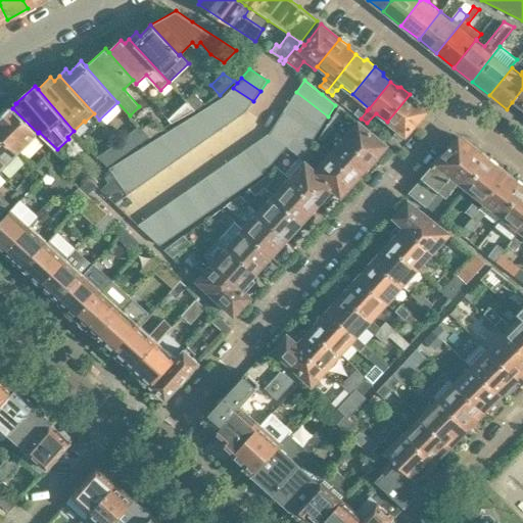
[(253,101),(233,88),(225,97),(246,111),(253,101)]
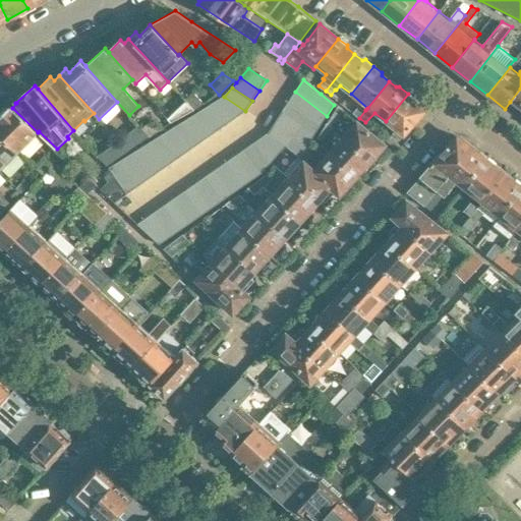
[(520,89),(510,102),(520,110),(520,89)]
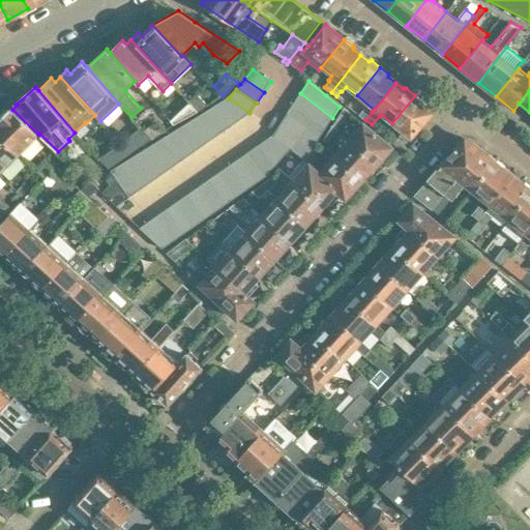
[(197,93),(188,100),(198,111),(208,106),(197,93)]
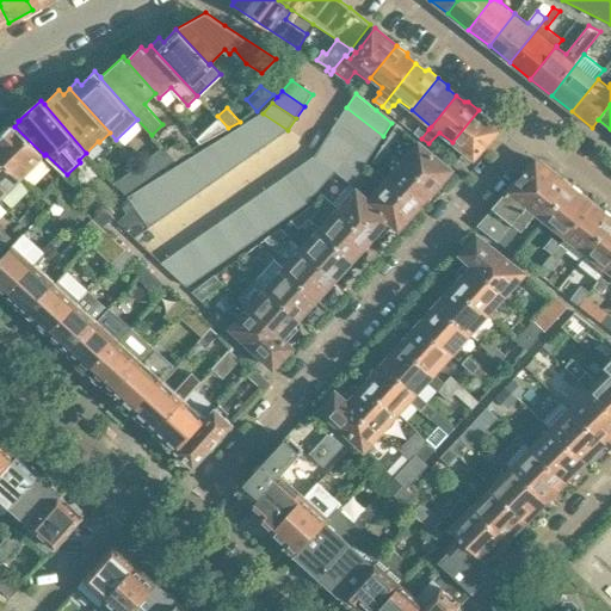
[(383,136),(346,107),(338,119),(375,148),(383,136)]
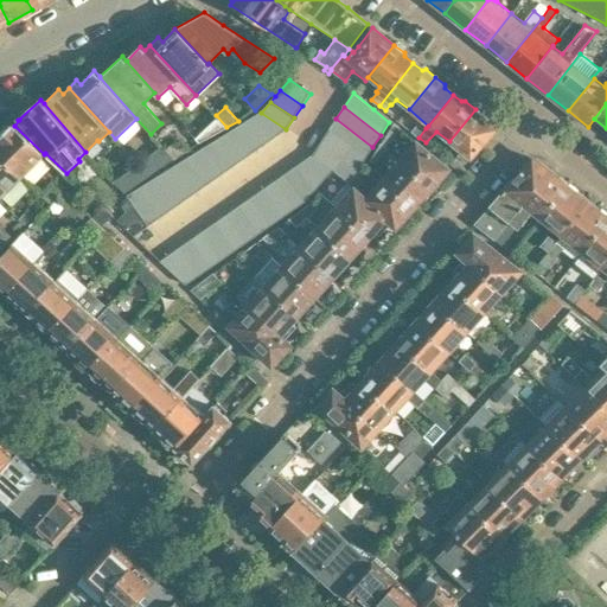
[(494,131),(494,128),(485,120),(485,117),(475,109),(449,141),(461,151),(451,164),(458,171),(494,131)]
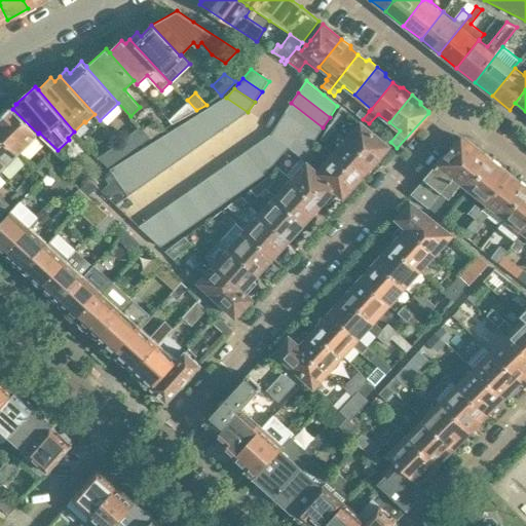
[(196,110),(187,100),(183,96),(162,114),(173,124),(174,123),(189,115),(196,110)]
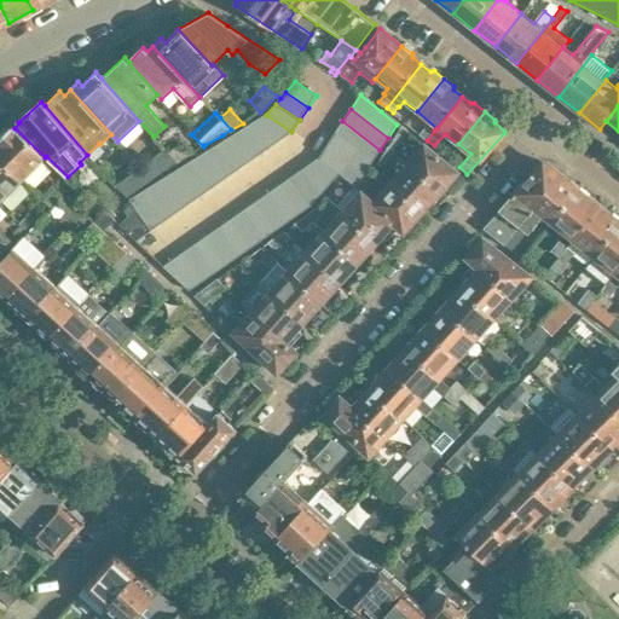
[(266,115),(255,121),(272,146),(291,132),(266,115)]
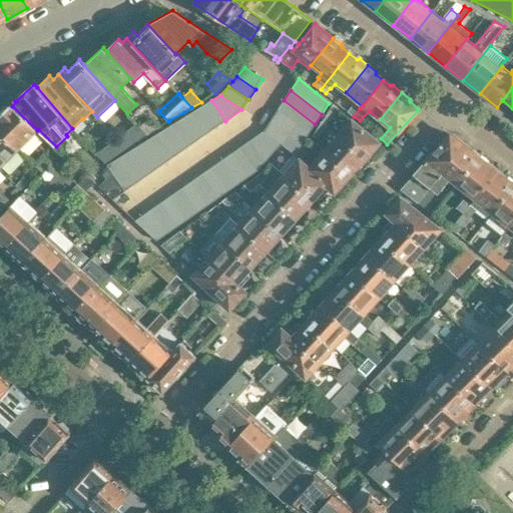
[(225,121),(211,100),(201,107),(215,128),(225,121)]
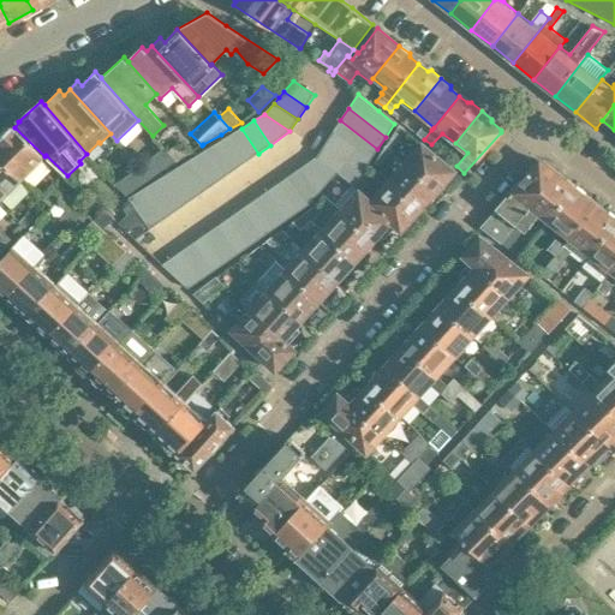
[(377,149),(340,120),(333,133),(369,162),(377,149)]
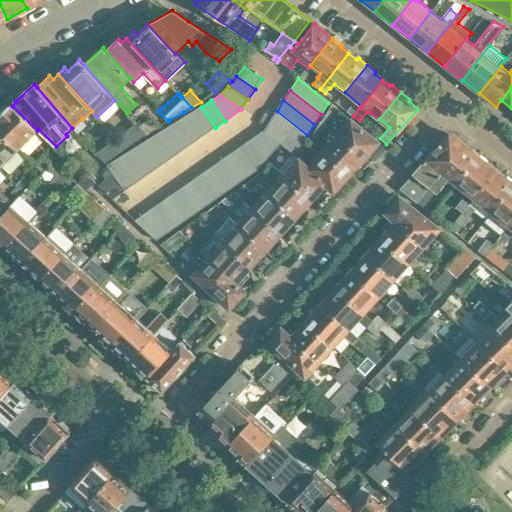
[(325,123),(338,108),(332,104),(322,120),(325,123)]
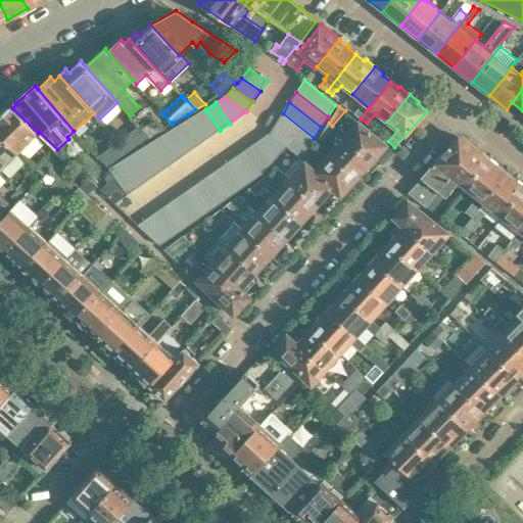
[(361,119),(367,110),(361,106),(354,113),(361,119)]
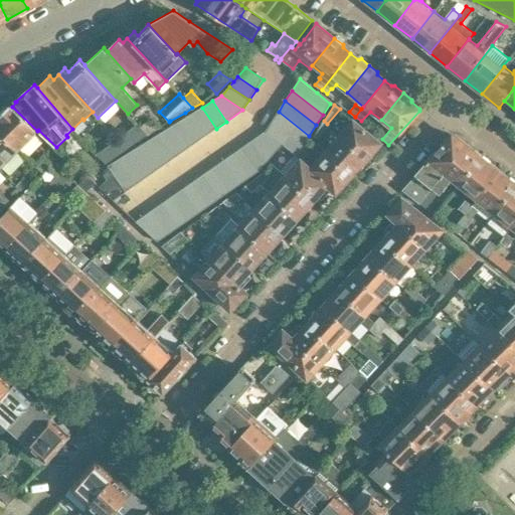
[(37,131),(12,107),(10,106),(8,107),(5,107),(0,112),(0,134),(17,151),(37,131)]
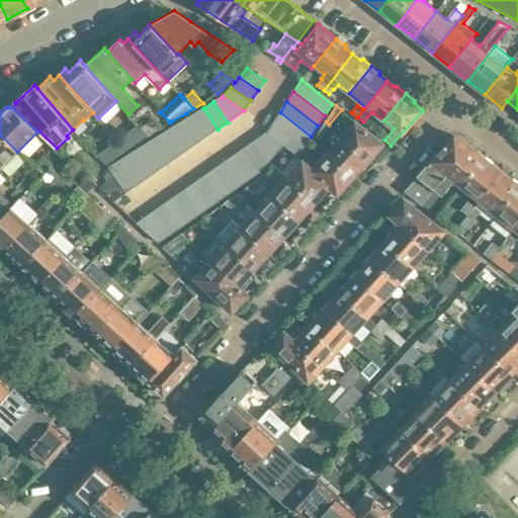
[(203,108),(192,114),(207,137),(218,130),(203,108)]
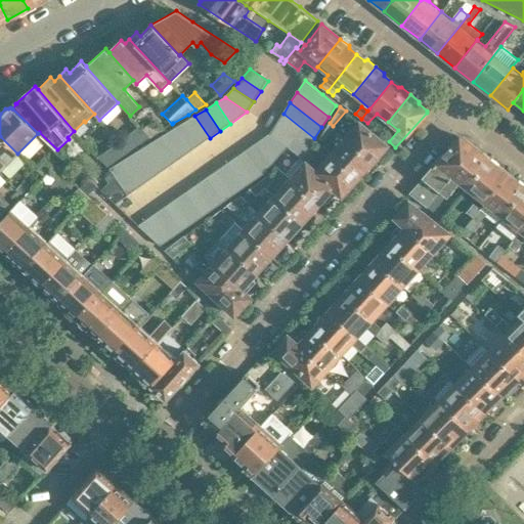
[(314,138),(284,114),(276,124),(308,148),(314,138)]
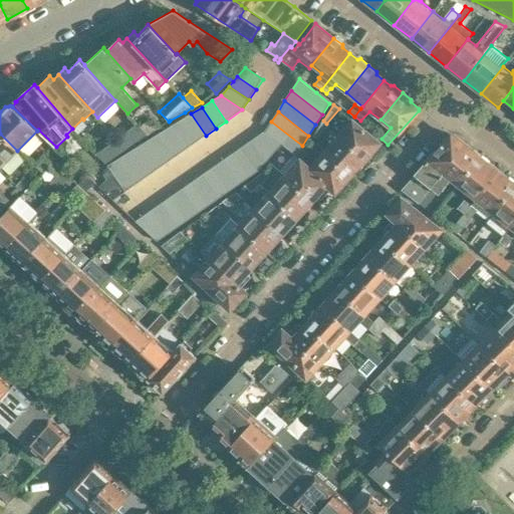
[(191,113),(181,120),(196,143),(206,136),(191,113)]
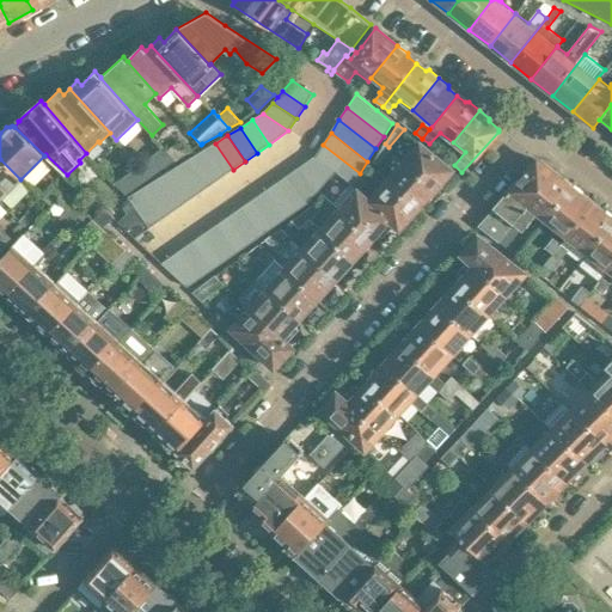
[(179,141),(166,151),(176,160),(188,153),(179,141)]
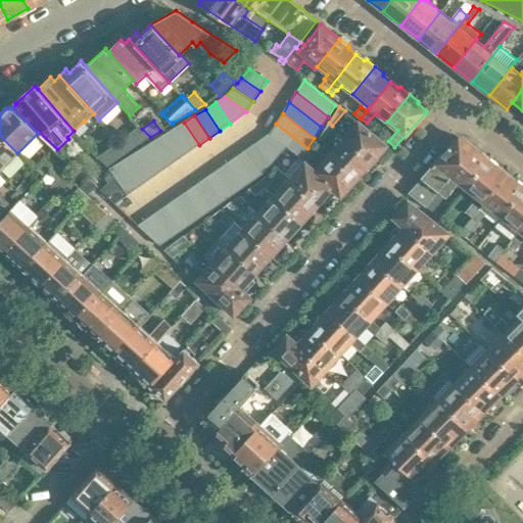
[(386,145),(358,122),(343,137),(372,163),(382,153),(380,151),(386,145)]
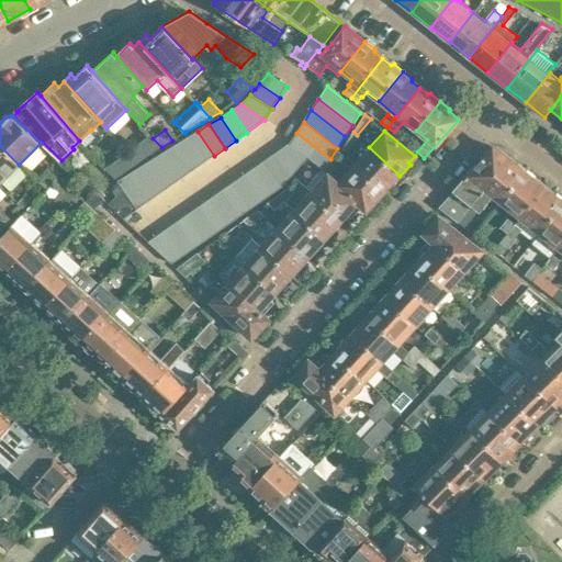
[(198,132),(186,138),(203,164),(214,156),(198,132)]
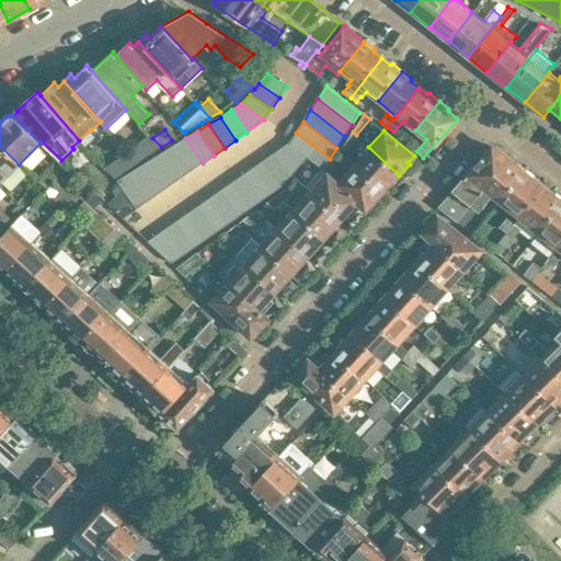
[(358,137),(356,135),(353,132),(342,148),(346,151),(358,137)]
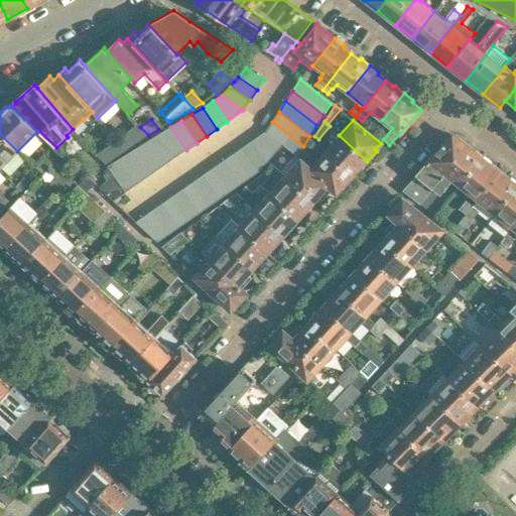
[(272,122),(265,132),(282,145),(296,157),(303,146),(272,122)]
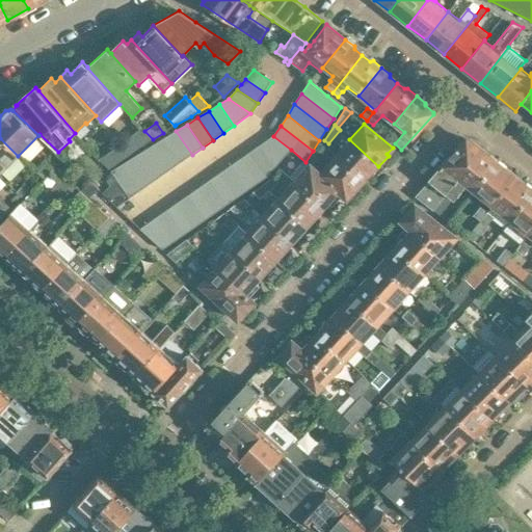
[(141,128),(122,143),(131,154),(153,139),(144,131),(141,128)]
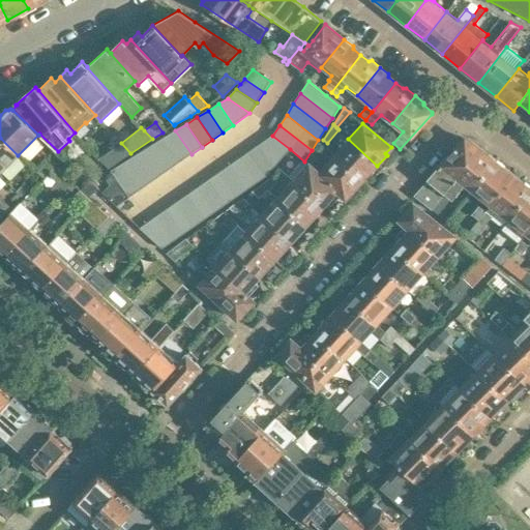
[(175,130),(165,138),(181,162),(192,154),(175,130)]
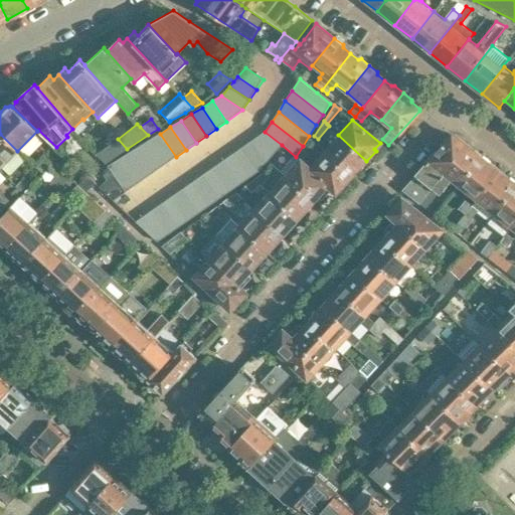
[(265,132),(252,140),(268,161),(282,145),(265,132)]
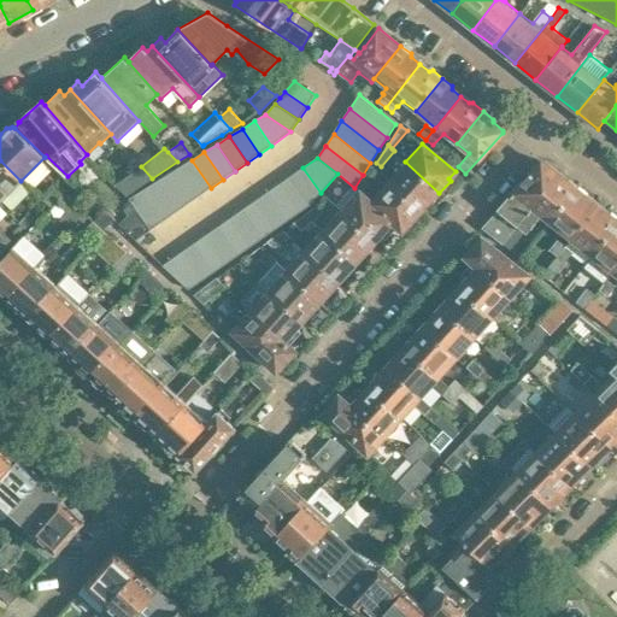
[(0,200),(21,181),(0,160),(0,200)]
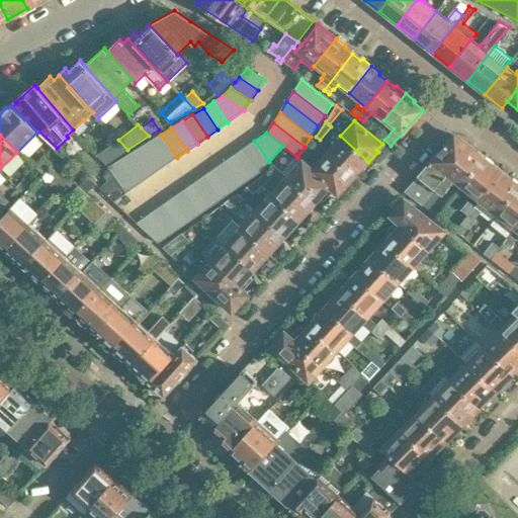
[(161,135),(151,141),(167,165),(177,158),(161,135)]
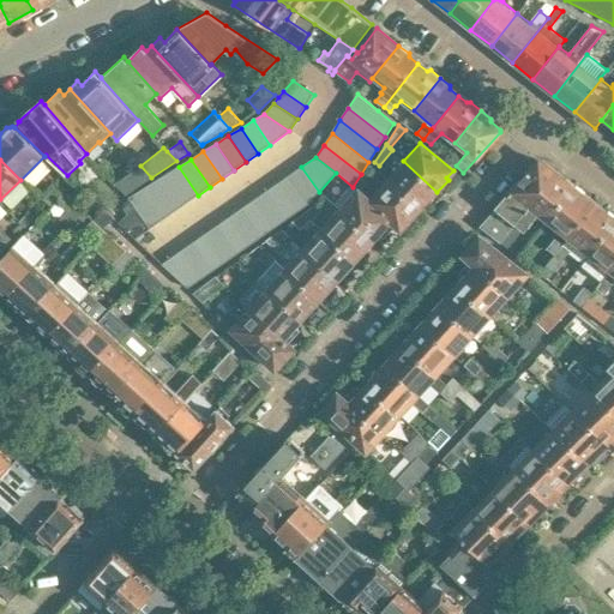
[(437,192),(403,161),(386,180),(417,209),(423,203),(426,204),(437,192)]
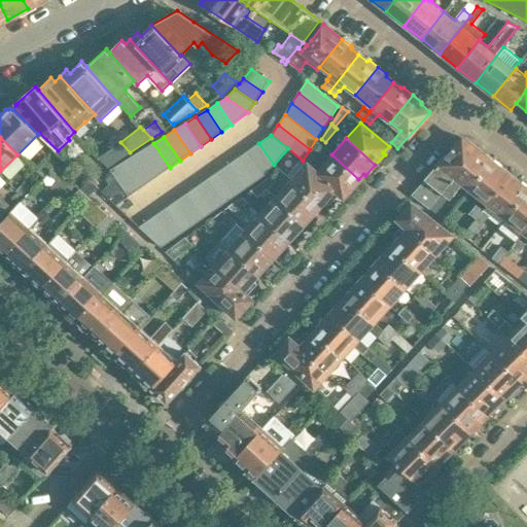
[(462,138),(413,195),(429,208),(442,194),(477,149),(462,138)]
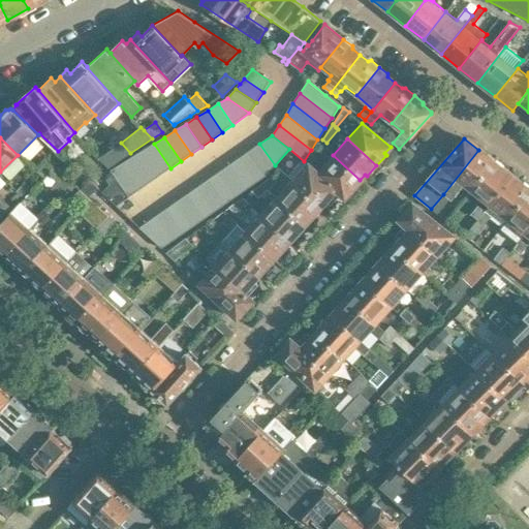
[(313,156),(320,145),(316,142),(307,157),(316,165),(319,161),(313,156)]
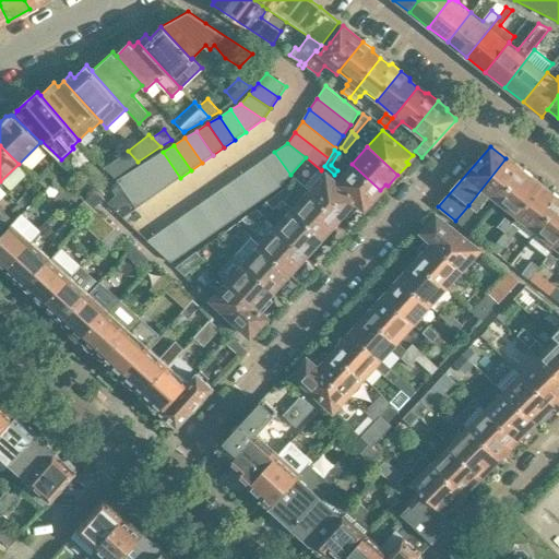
[(116,177),(138,162),(128,151),(127,152),(105,166),(116,177)]
